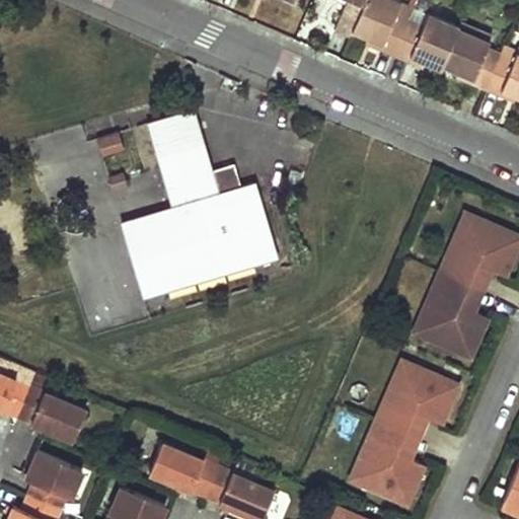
[(351,0),(353,1),(350,6),(345,4),(335,29),(349,35),(352,28),(364,0),(351,0)]
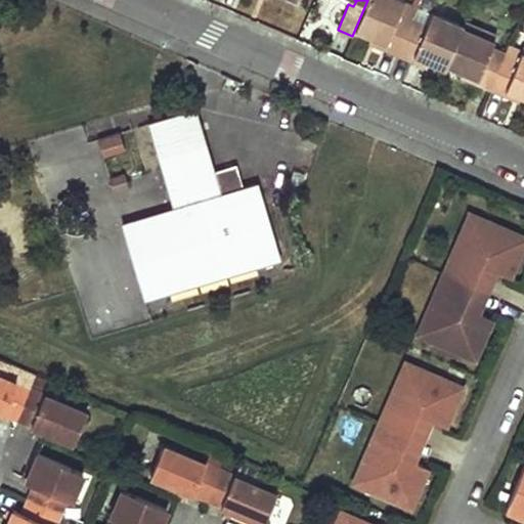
[(404,0),(367,0),(355,29),(372,36),(386,42),(383,50),(397,56),(413,19),(399,13),(404,0)]
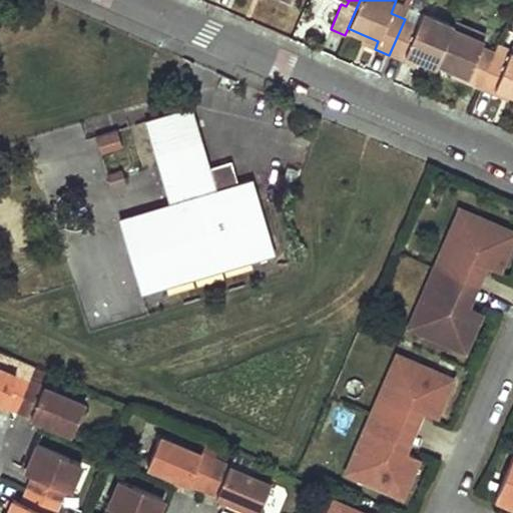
[(418,24),(405,19),(389,55),(403,61),(407,53),(420,59),(436,66),(438,62),(453,26),(454,24),(424,11),(418,24)]
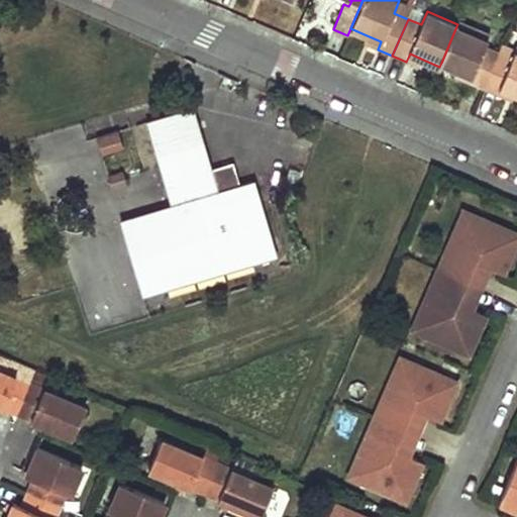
[(457,24),(456,26),(473,33),(476,27),(459,20),(457,24)]
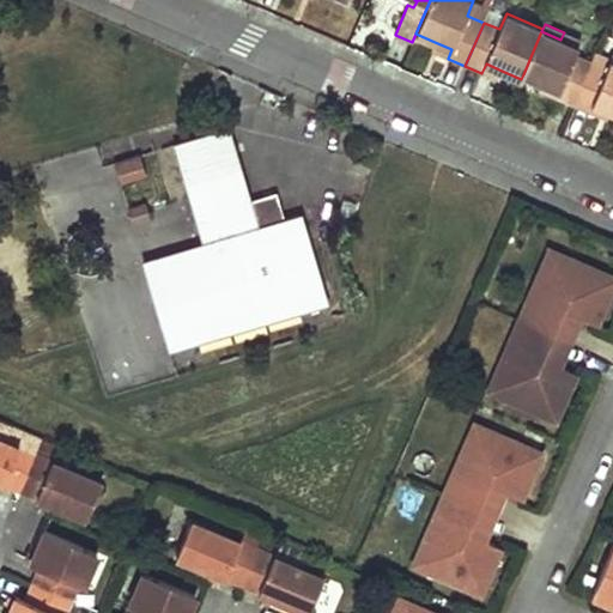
[(560,40),(541,31),(523,74),(541,83),(558,90),(556,97),(572,104),(592,62),(575,55),(582,41),(564,32),(560,40)]
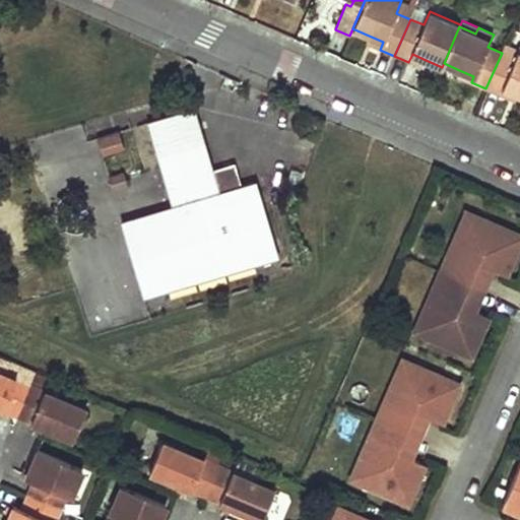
[(383,42),(369,36),(366,44),(380,50),(383,42)]
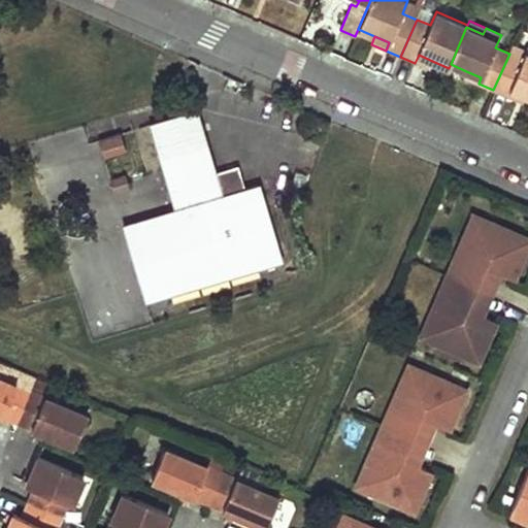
[(523,59),(509,54),(493,90),(508,96),(510,91),(525,97),(527,98),(527,46),(523,59)]
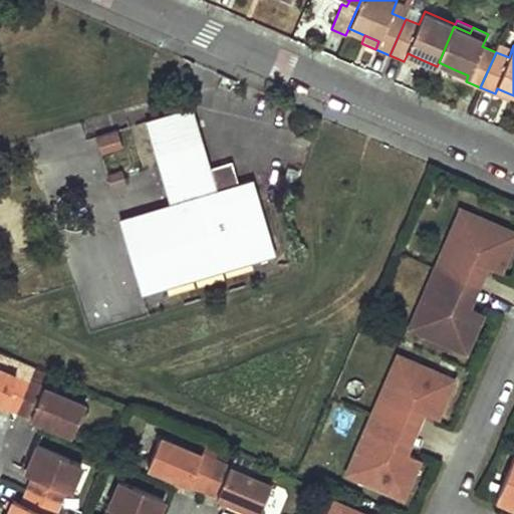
[(421,59),(408,53),(404,61),(418,67),(421,59)]
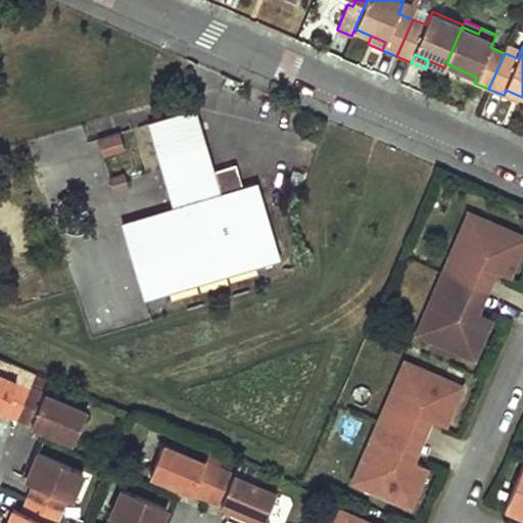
[(476,77),(462,70),(460,77),(474,83),(476,77)]
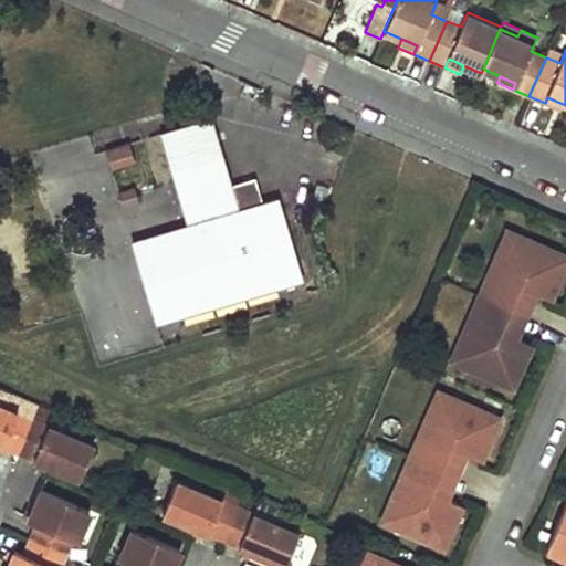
[(563,104),(547,97),(545,103),(561,109),(563,104)]
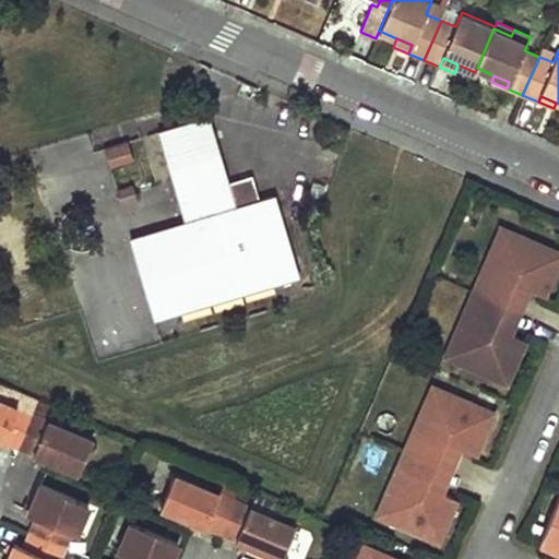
[(206,119),(159,134),(187,228),(149,240),(161,280),(144,284),(156,320),(298,277),(276,210),(273,198),(256,203),(234,210),(227,188),(206,119)]
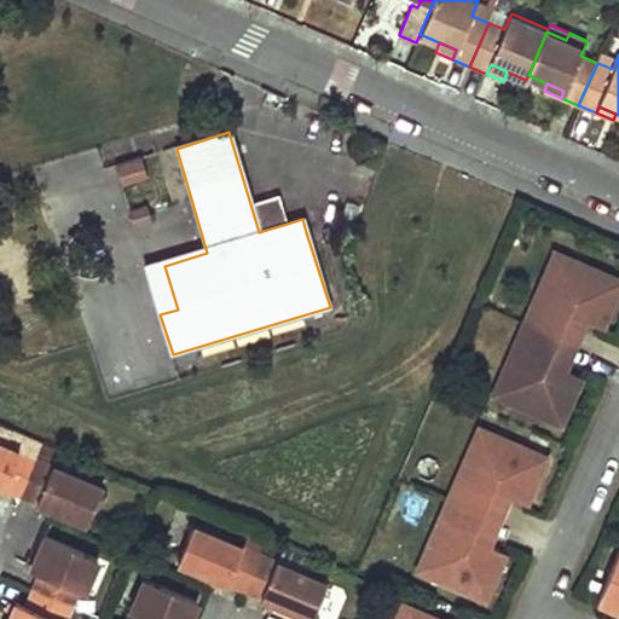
[(115,167),(120,187),(146,179),(140,158),(115,167)]
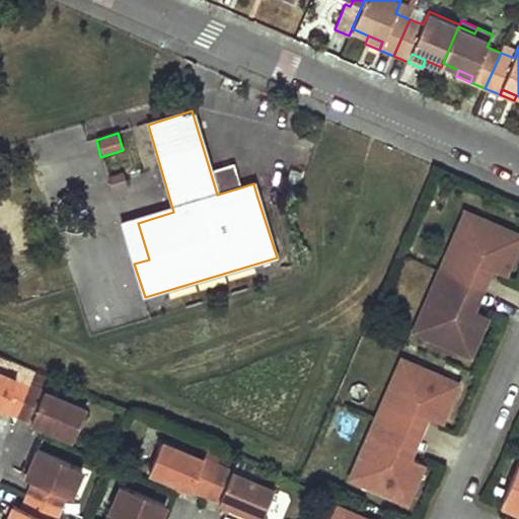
[(217,195),(237,189),(231,168),(211,174),(217,195)]
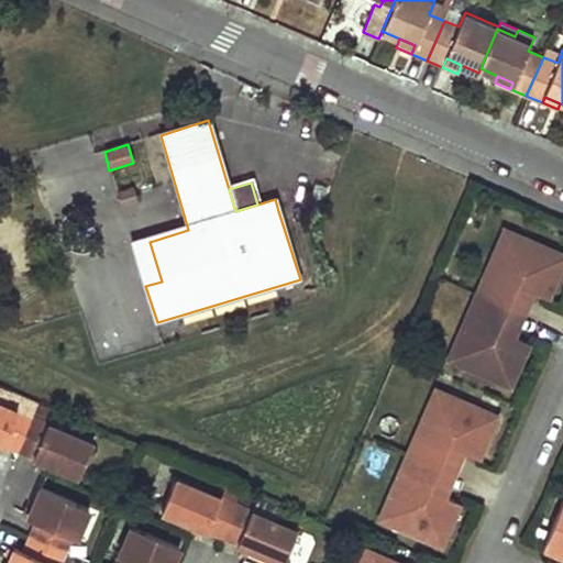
[(118,201),(121,209),(139,205),(135,195),(133,189),(118,194),(118,201)]
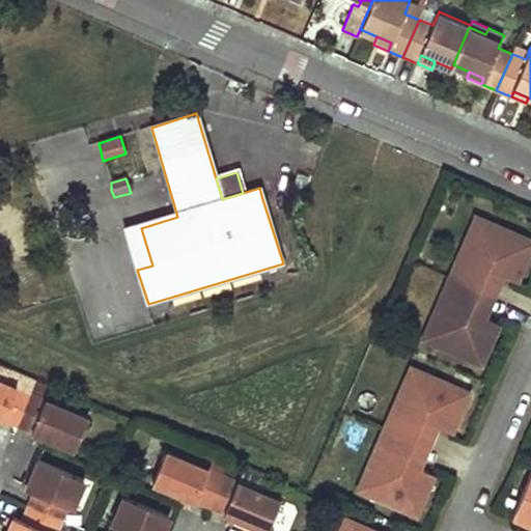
[(480,243),(490,222),(476,217),(467,236),(480,243)]
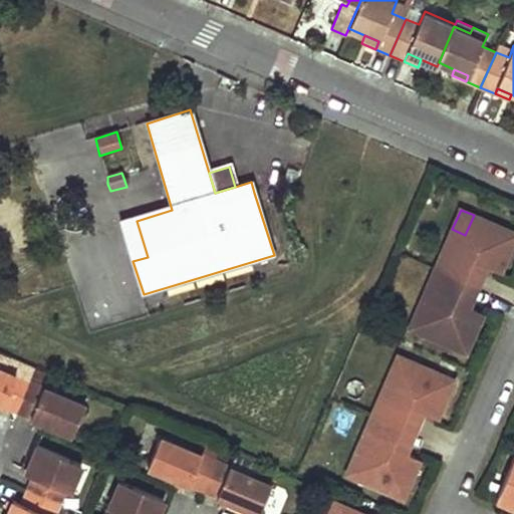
[(500,273),(513,240),(513,232),(474,215),(465,235),(452,229),(418,308),(432,313),(423,333),(466,352),(483,312),(469,307),(455,301),(464,281),(472,261),(487,267),(500,273)]
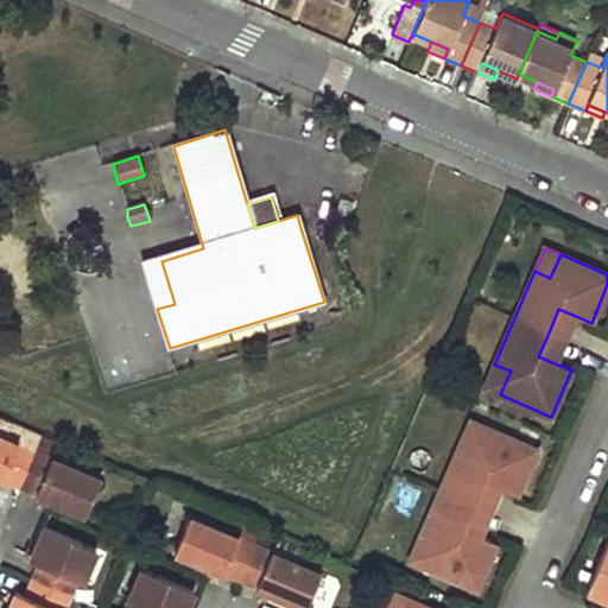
[(175,304),(162,261),(145,266),(157,309),(175,304)]
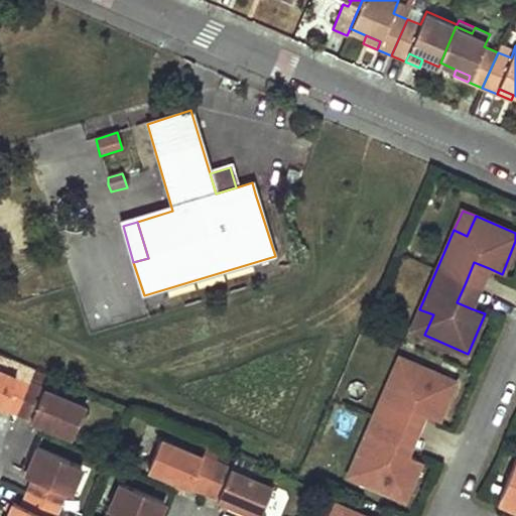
[(480,288),(489,268),(474,262),(466,282),(480,288)]
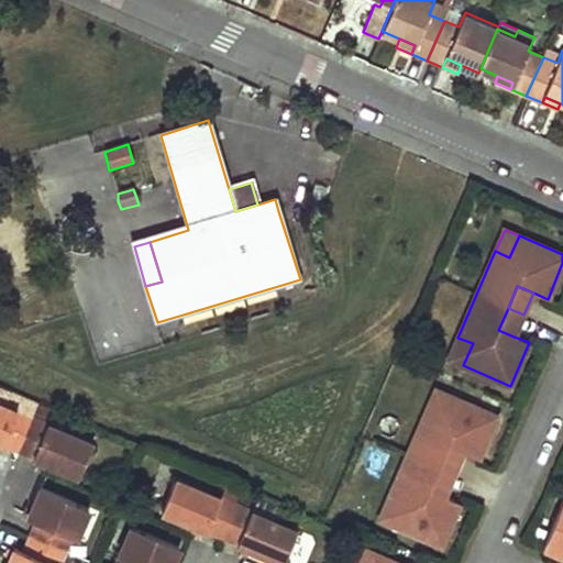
[(498,330),(514,337),(523,315),(508,308),(498,330)]
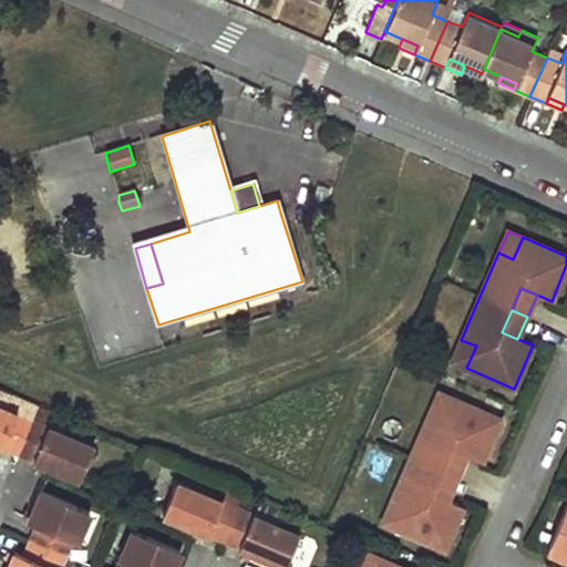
[(476,346),(461,340),(451,361),(466,368),(476,346)]
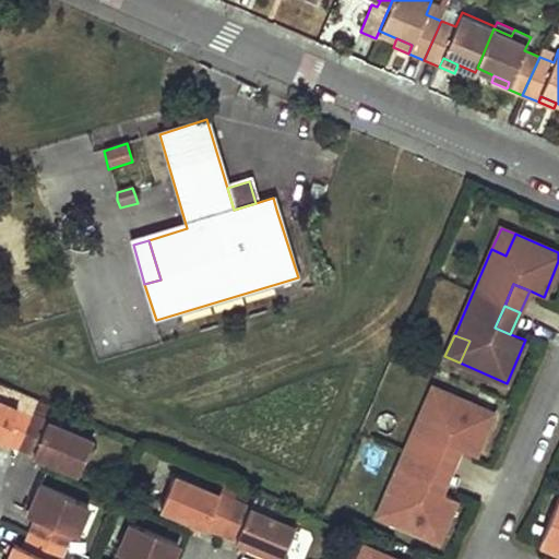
[(447,393),(432,387),(423,408),(438,414),(447,393)]
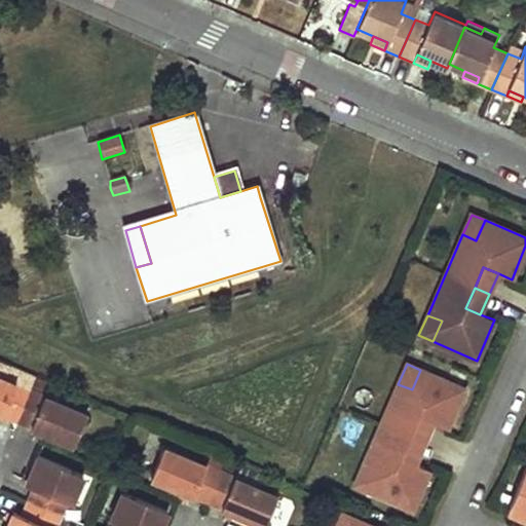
[(447,428),(464,388),(420,370),(412,389),(398,384),(363,464),(377,471),(368,491),(412,510),(429,470),(415,463),(401,457),(410,438),(418,416),(434,422),(447,428)]
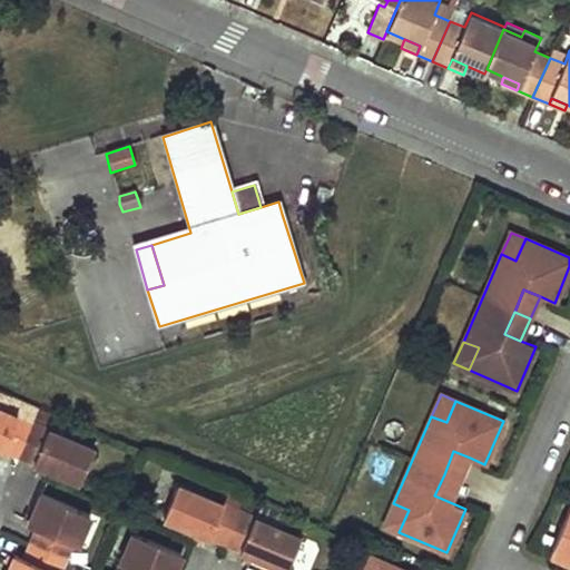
[(94,450),(0,410),(0,446),(80,481),(94,450)]
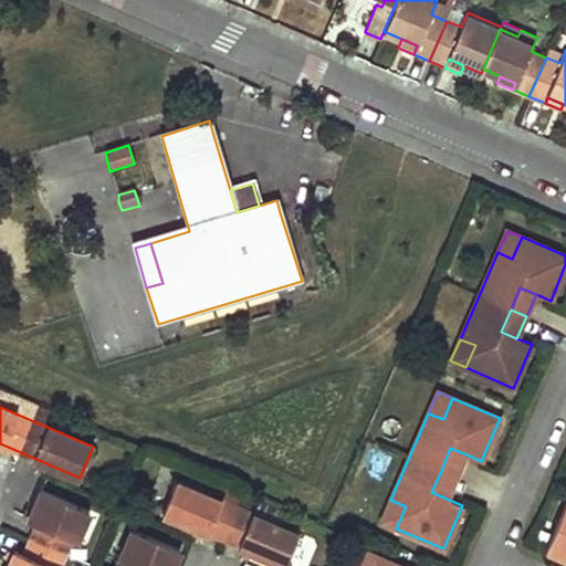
[(457,478),(467,454),(450,448),(441,471),(457,478)]
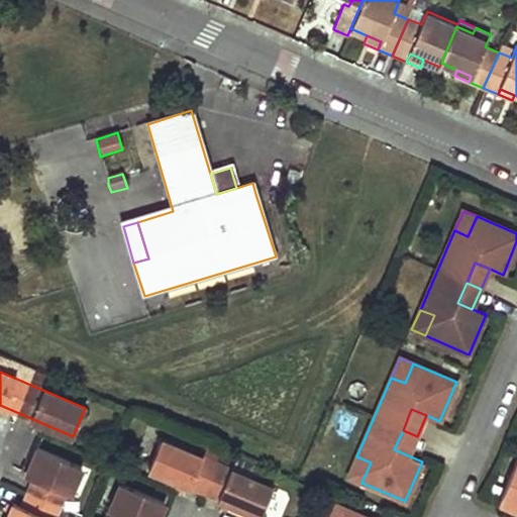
[(394,449),(408,455),(417,436),(403,430),(394,449)]
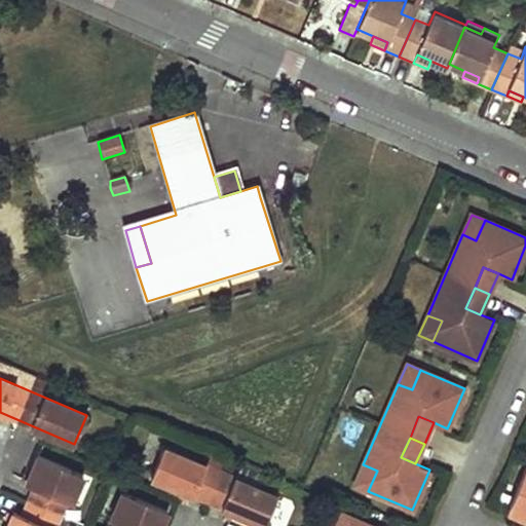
[(150,477),(264,525),(276,496),(162,448),(150,477)]
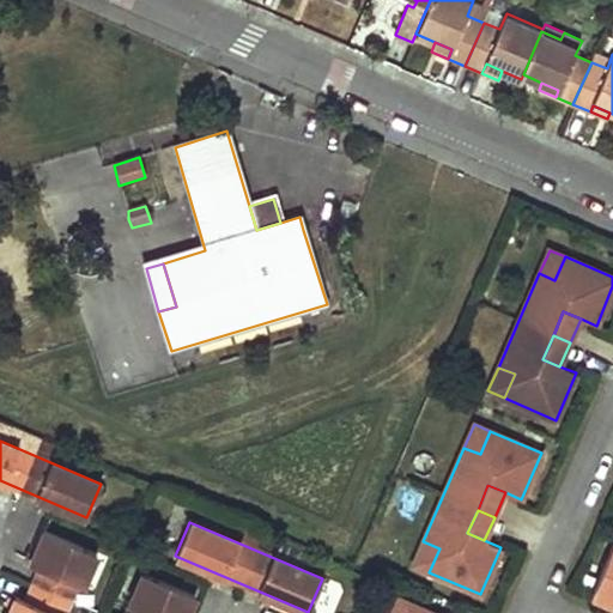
[(16,596),(7,612),(65,612),(78,584),(83,587),(96,553),(44,530),(30,563),(40,568),(25,600),(16,596)]
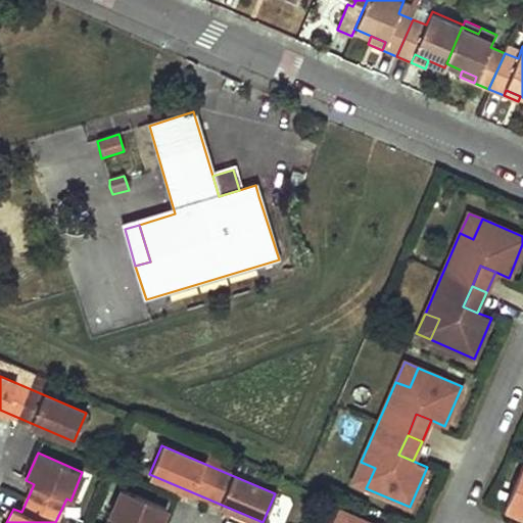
[(375,468),(361,462),(351,482),(366,488),(375,468)]
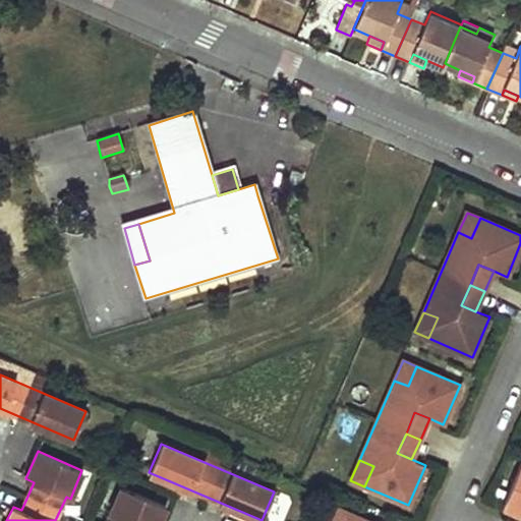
[(520,461),(502,505),(520,513),(520,461)]
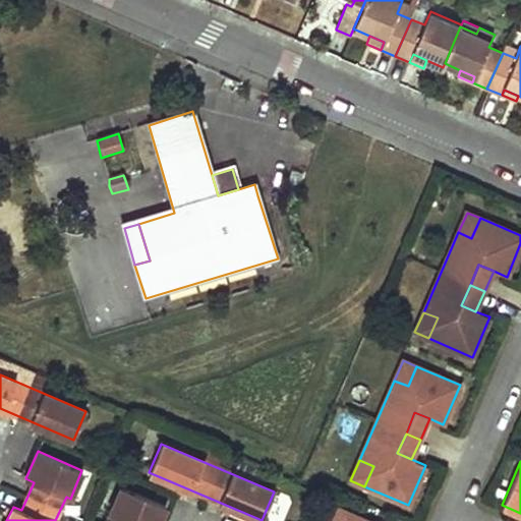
[(159,520),(166,506),(122,486),(109,517),(114,519),(112,520),(159,520)]
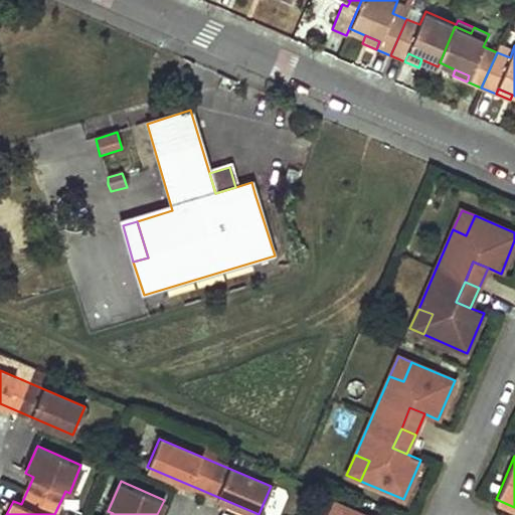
[(345,514),(348,509),(334,503),(329,514),(345,514)]
